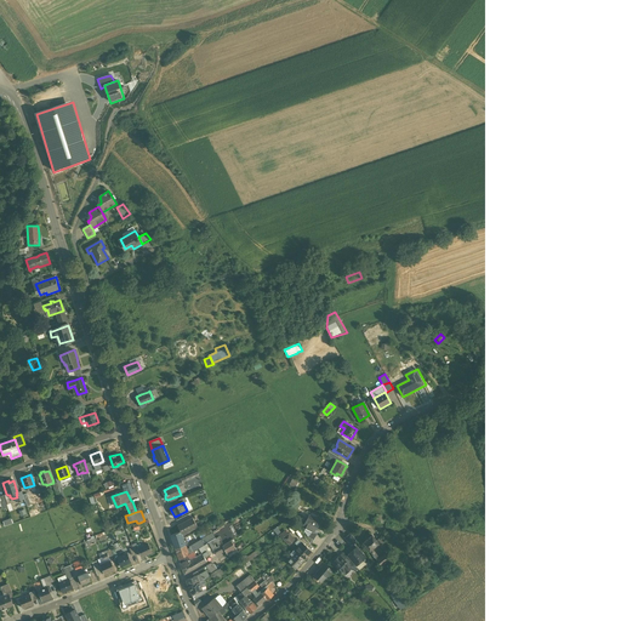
[(317,517),(306,511),(301,519),(306,522),(309,514),(317,518),(317,517)]
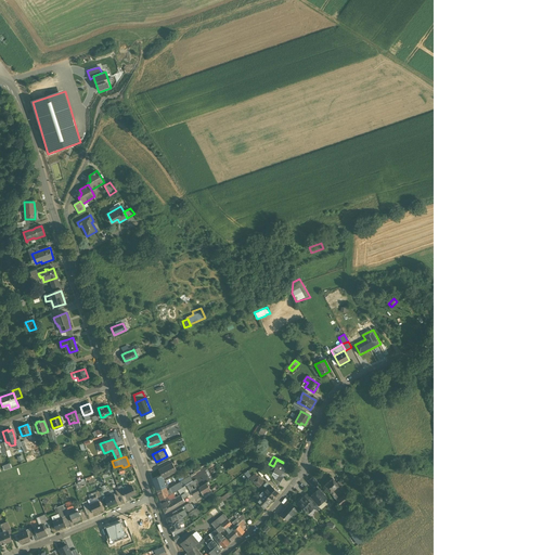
[(283,463),(276,460),(273,466),(271,472),(273,472),(272,474),(275,480),(279,482),(280,482),(283,477),(283,476),(282,477),(281,476),(287,463),(283,462),(283,463)]
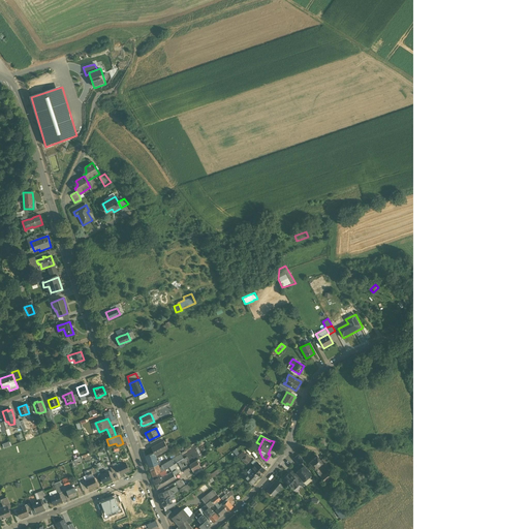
[(164,440),(151,447),(153,453),(155,452),(156,455),(168,448),(164,440)]
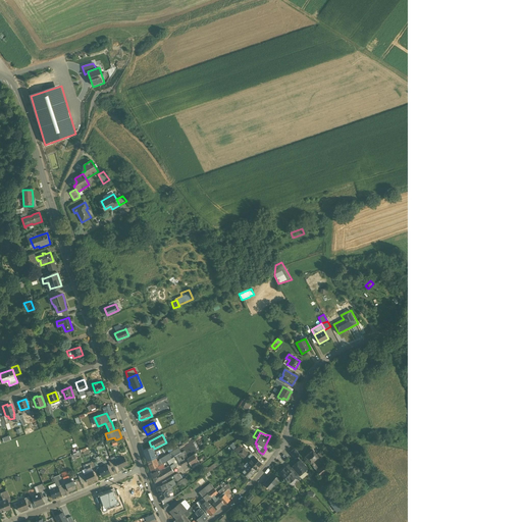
[(184,446),(183,448),(184,451),(188,458),(196,453),(198,452),(193,442),(195,441),(194,438),(184,445),(184,446)]
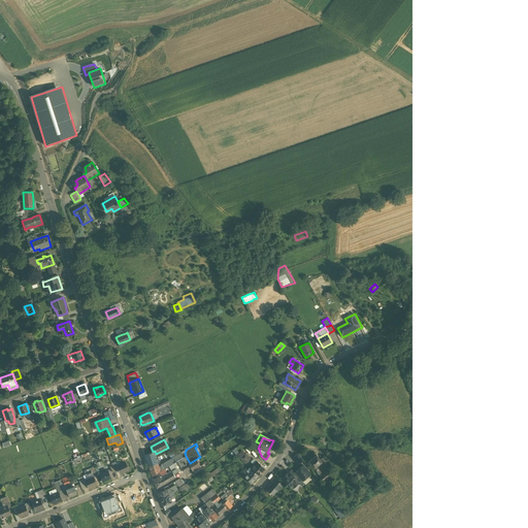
[(260,449),(258,449),(256,453),(260,459),(263,462),(265,459),(262,457),(259,451),(260,449)]
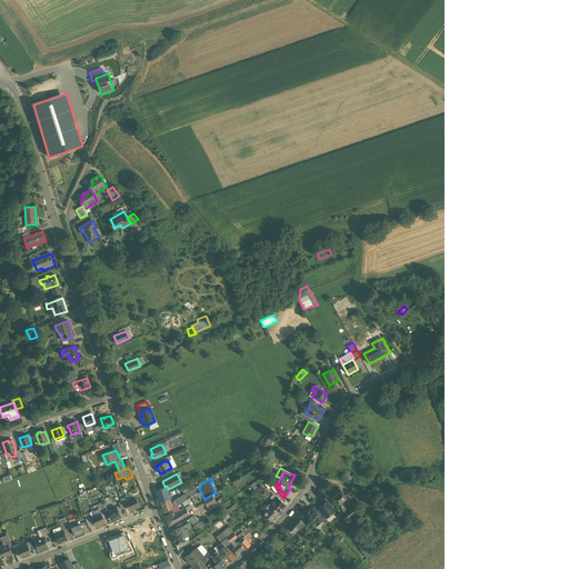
[(165,487),(157,490),(160,502),(170,499),(167,490),(168,489),(167,486),(165,487)]
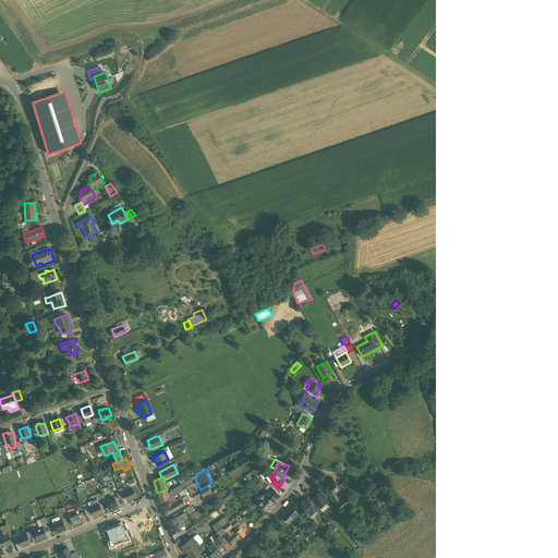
[(259,478),(253,484),(259,489),(264,484),(259,478)]
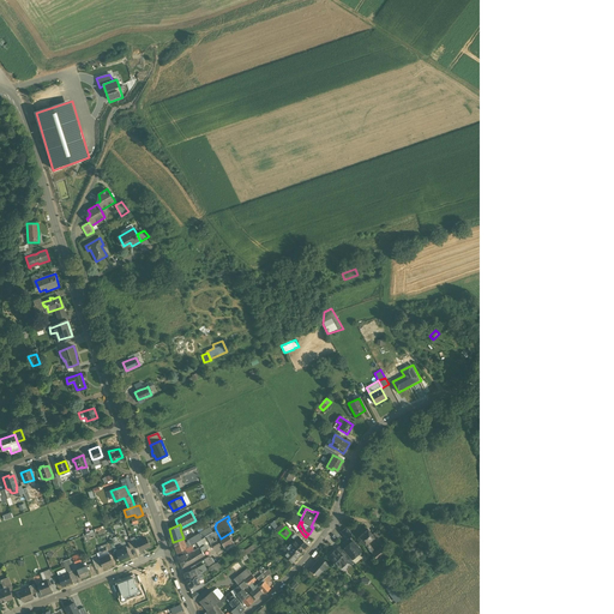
[(353,536),(347,528),(341,533),(347,541),(353,536)]
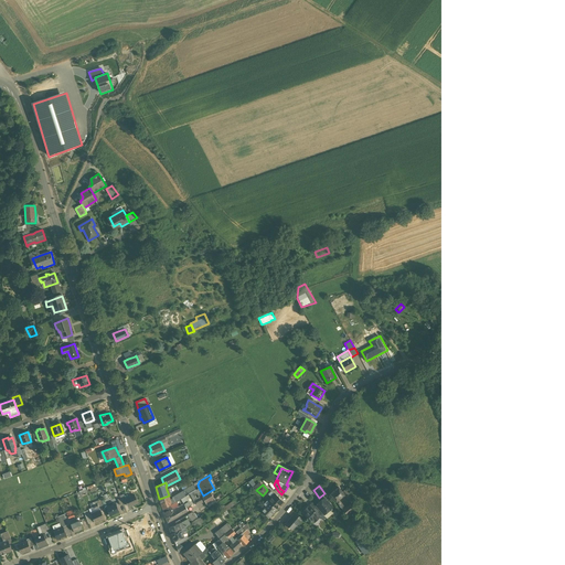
[(338,487),(330,494),(336,502),(339,499),(340,500),(342,498),(341,497),(344,494),(341,491),(338,487)]
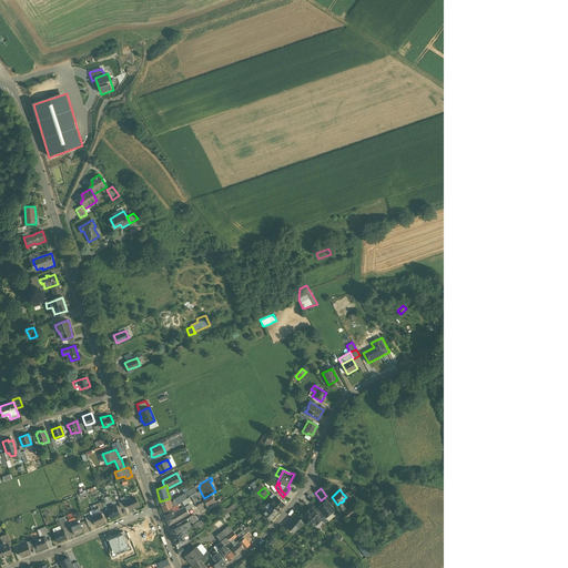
[(198,493),(191,496),(195,505),(198,508),(203,505),(206,504),(204,498),(200,490),(198,493)]
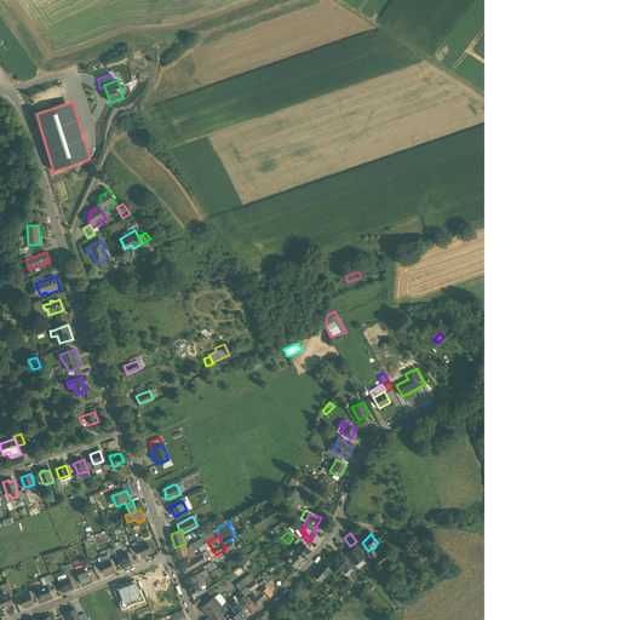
[(233,538),(223,544),(225,550),(227,552),(234,547),(231,543),(234,541),(233,538)]
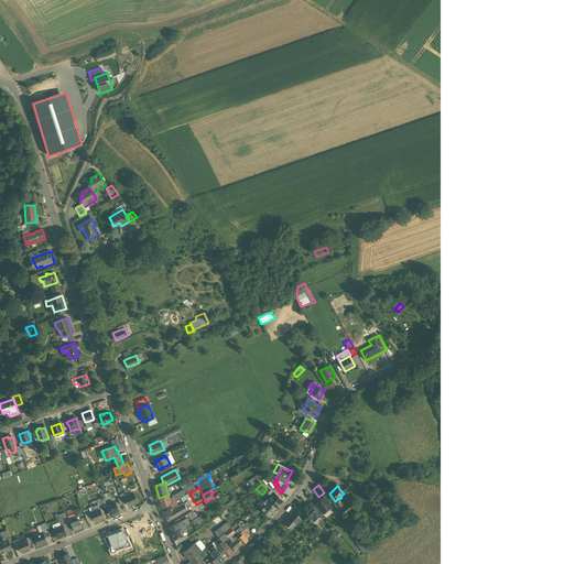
[(173,498),(174,501),(181,498),(185,495),(182,490),(172,497),(173,498)]
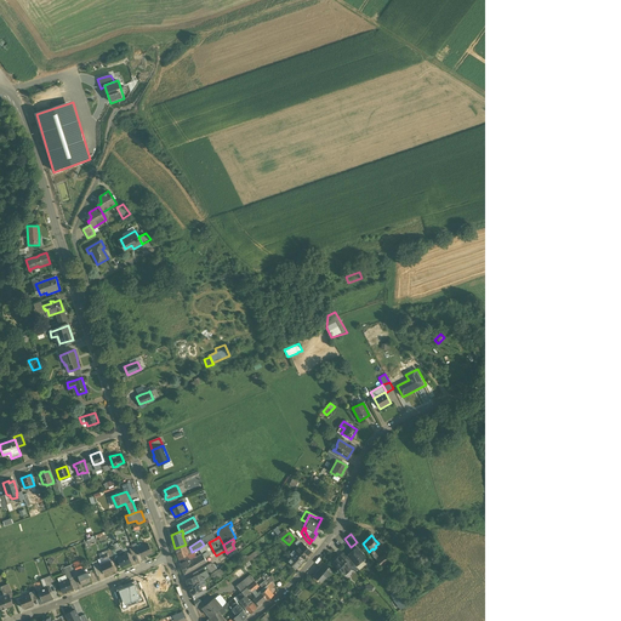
[(203,554),(198,558),(201,564),(206,562),(204,558),(214,552),(209,542),(208,542),(204,545),(199,548),(203,554)]
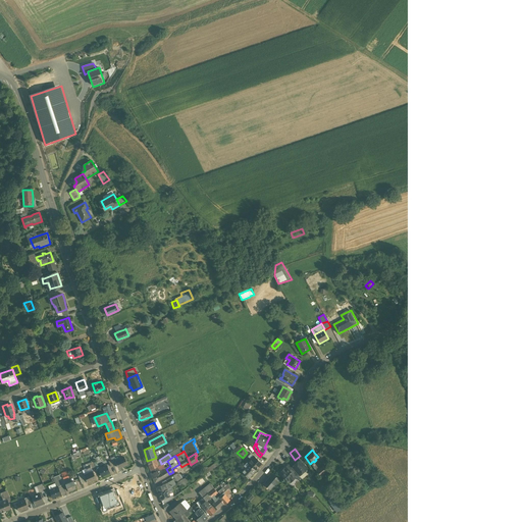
[(124,458),(115,461),(117,465),(118,468),(123,466),(123,467),(127,465),(124,458)]
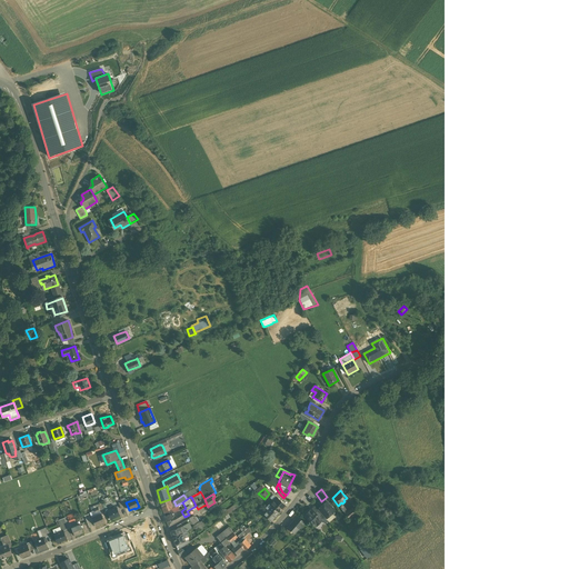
[(170,499),(160,502),(163,512),(176,506),(175,502),(172,503),(171,505),(170,499)]
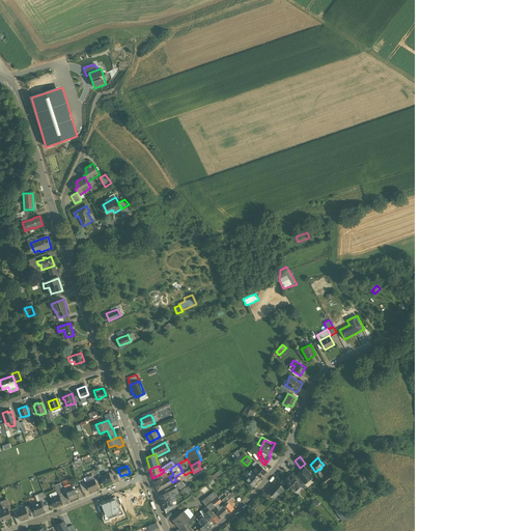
[(267,472),(259,466),(256,468),(255,467),(252,471),(253,472),(259,479),(267,472)]
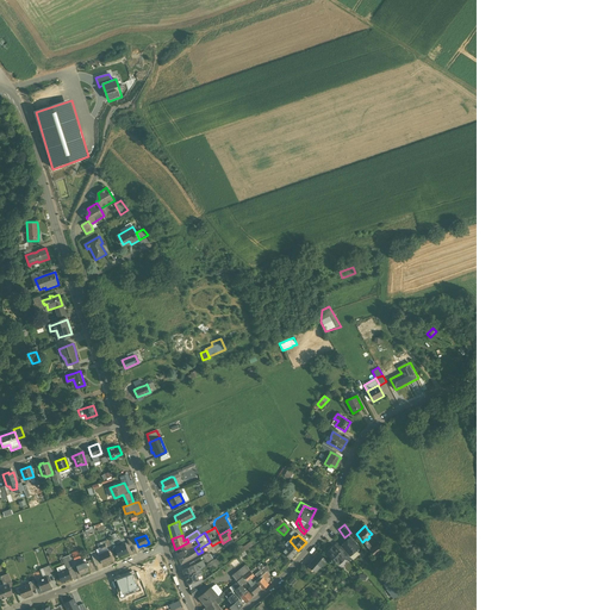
[(350,537),(344,543),(343,546),(342,545),(341,546),(344,551),(349,556),(355,552),(358,552),(359,551),(359,549),(358,548),(359,548),(350,537)]
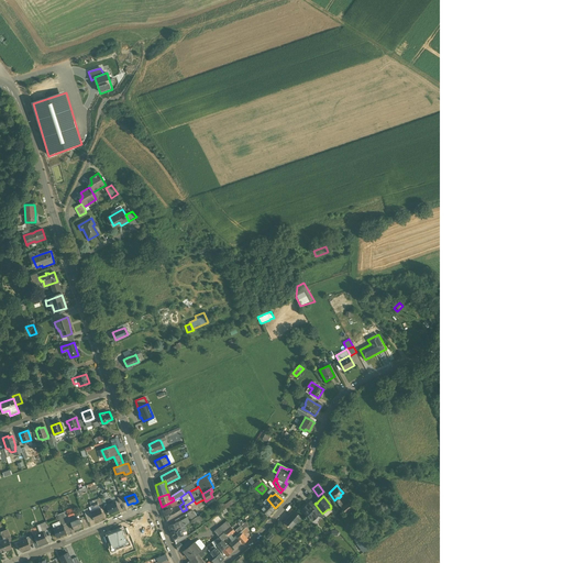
[(90,501),(92,507),(98,504),(101,503),(99,497),(90,501)]
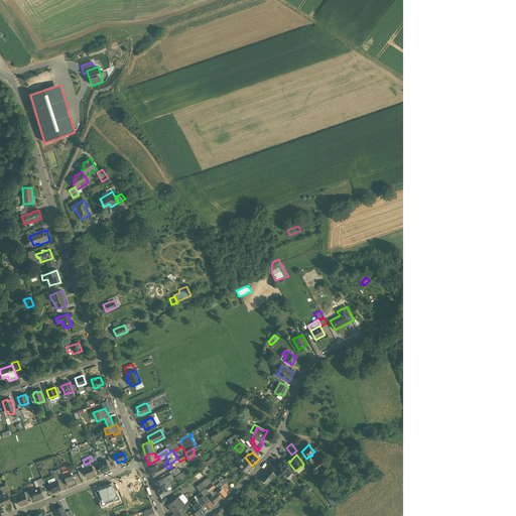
[(159,459),(148,465),(150,468),(157,464),(159,467),(164,464),(168,461),(165,456),(159,459)]
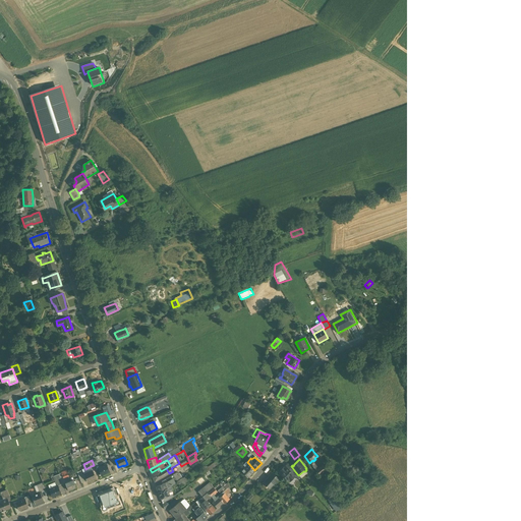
[(205,468),(207,471),(218,464),(216,461),(205,468)]
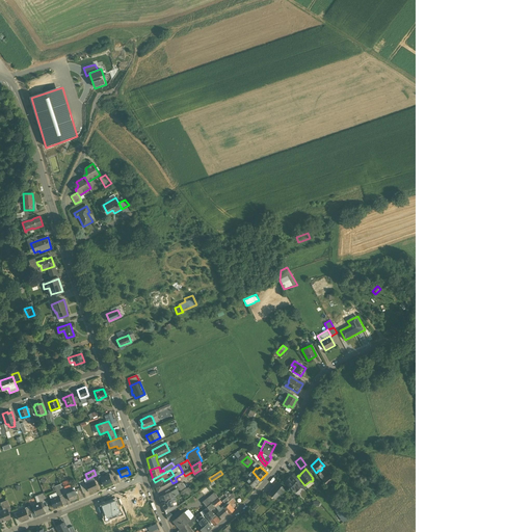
[(260,480),(254,473),(246,481),(254,487),(260,480)]
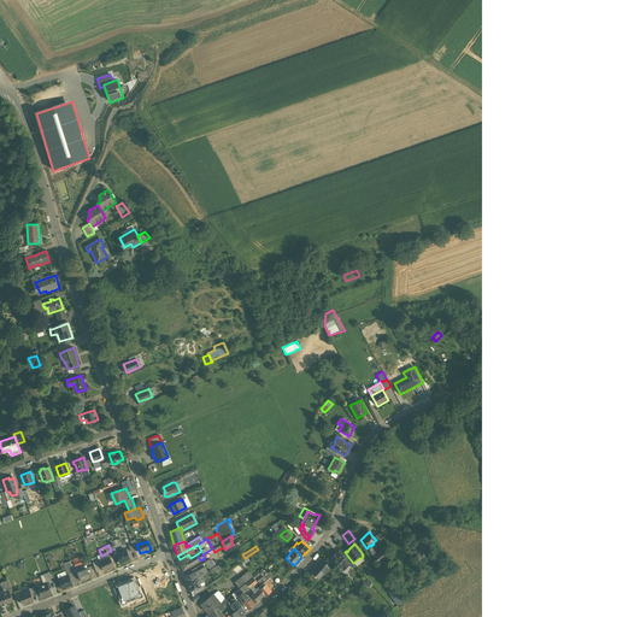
[(125,550),(117,554),(121,563),(129,559),(125,550)]
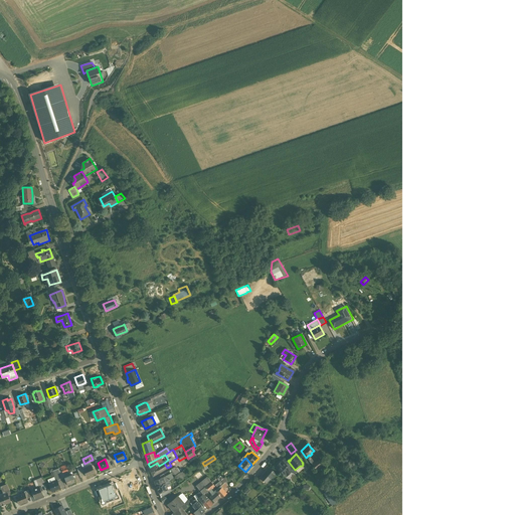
[(288,461),(285,459),(282,461),(289,468),(291,465),(288,461)]
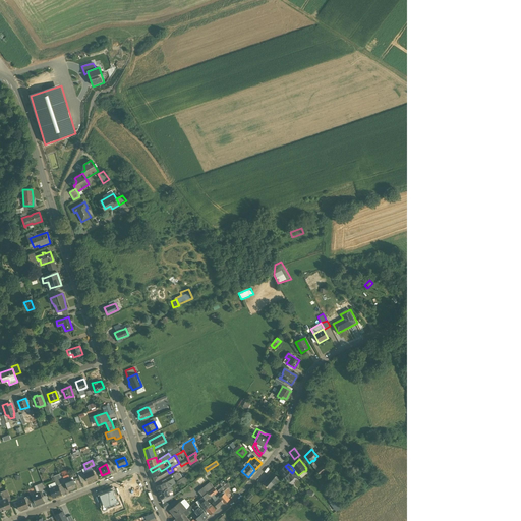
[(324,464),(315,470),(320,474),(327,468),(324,464)]
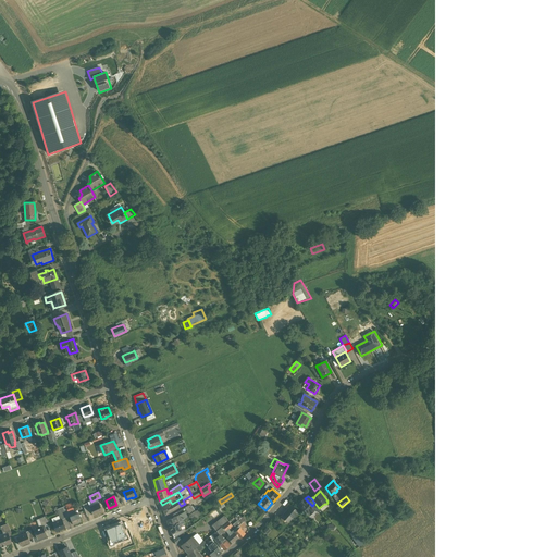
[(305,498),(298,504),(309,515),(316,509),(318,512),(321,510),(319,508),(314,503),(312,506),(305,498)]
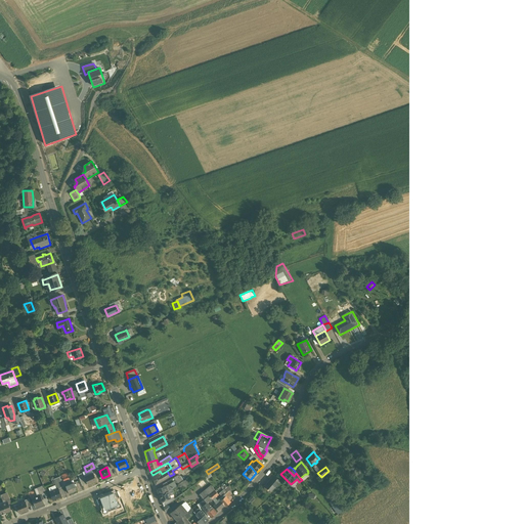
[(153,475),(151,476),(154,480),(159,478),(158,476),(162,474),(160,471),(153,475)]
